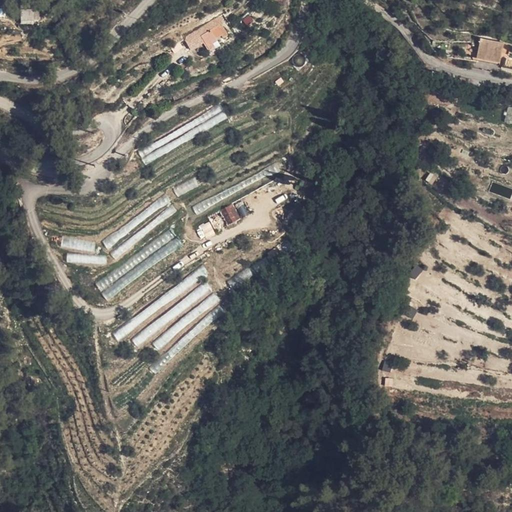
[(37,0),(28,0),(19,2),(21,17),(33,15),(32,9),(31,4),(38,3),(37,0)]
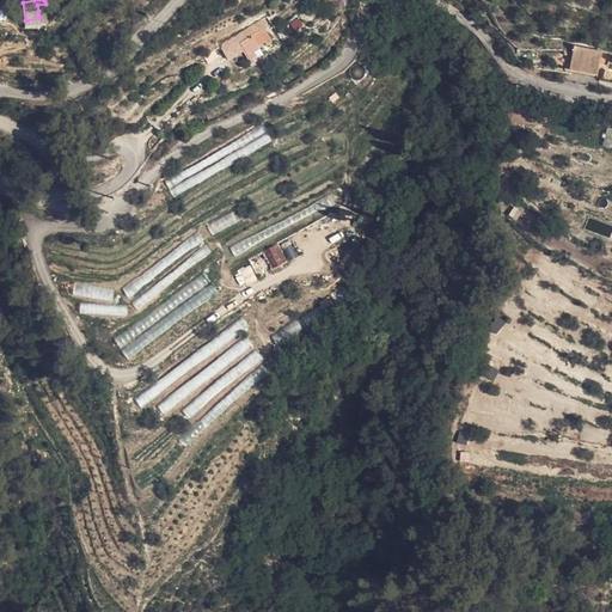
[(240,55),(246,51),(261,42),(259,40),(263,37),(259,29),(234,44),(240,55)]
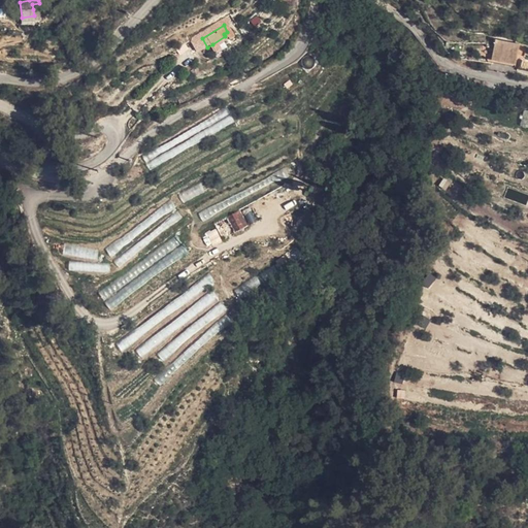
[(527,45),(520,44),(518,55),(526,57),(527,48),(527,45)]
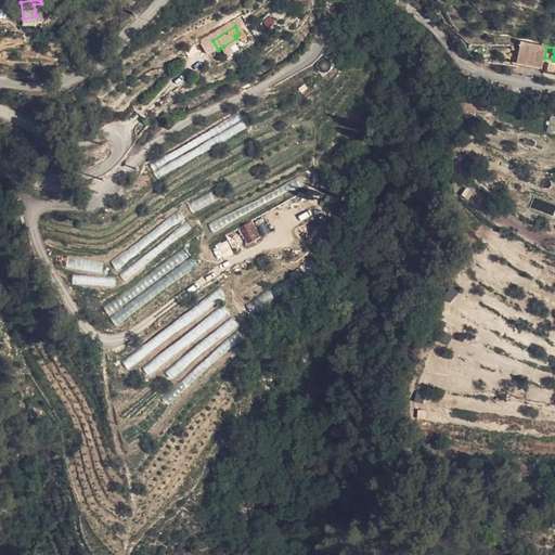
[(510,71),(534,76),(539,57),(514,52),(510,71)]
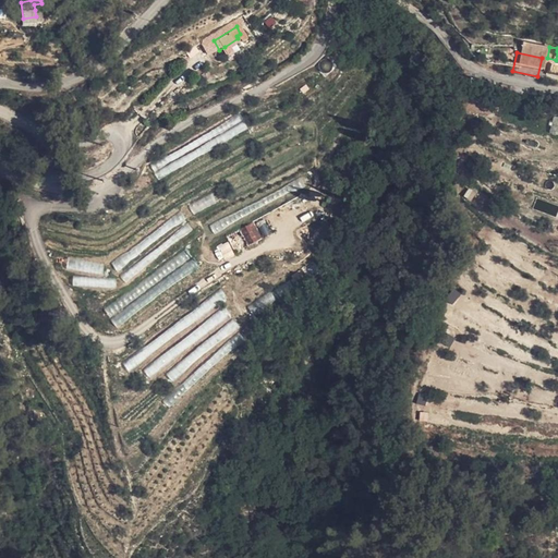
[(536,81),(537,76),(512,71),(511,74),(536,81)]
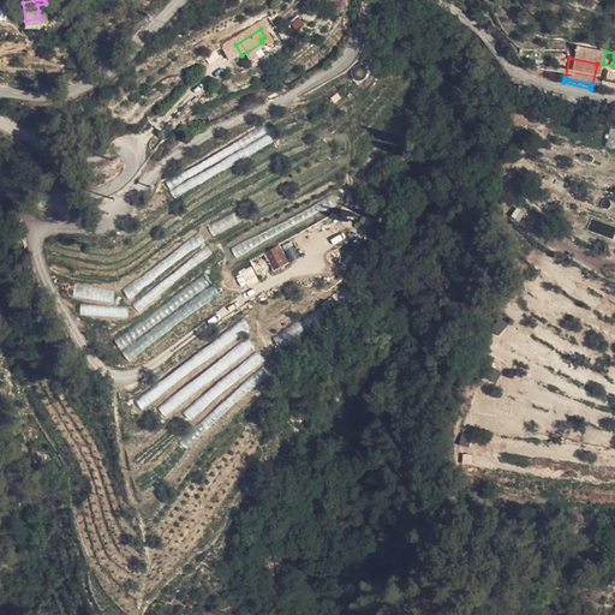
[(511,216),(519,222),(525,212),(517,207),(511,216)]
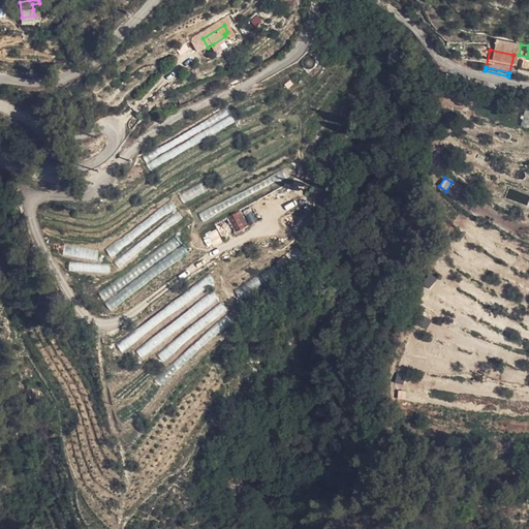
[(147,234),(151,240),(182,218),(170,203),(105,249),(118,267),(138,252),(132,244),(147,234)]
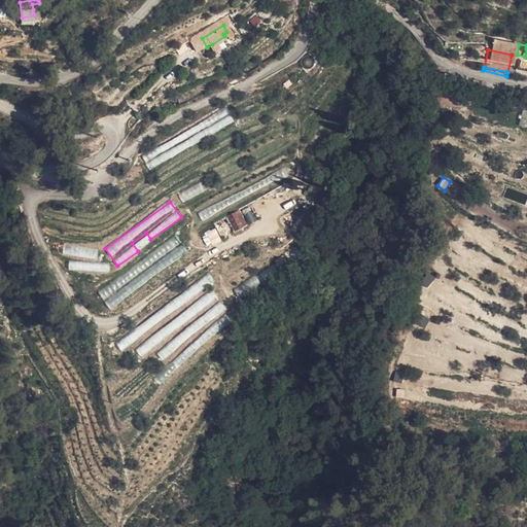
[(227,215),(235,231),(249,222),(240,207),(227,215)]
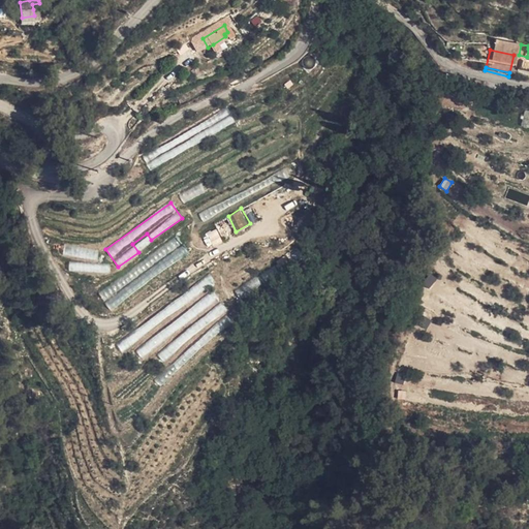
[(111,309),(188,252),(177,237),(99,293),(111,309)]
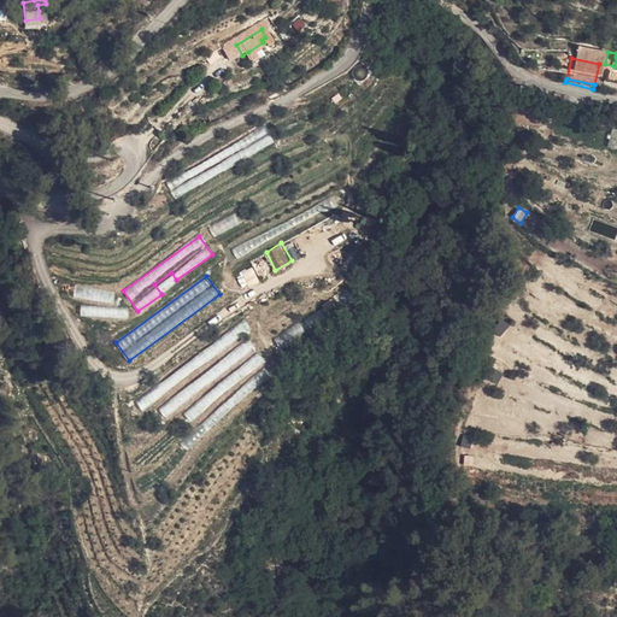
[(76,285),(74,297),(112,304),(115,292),(76,285)]
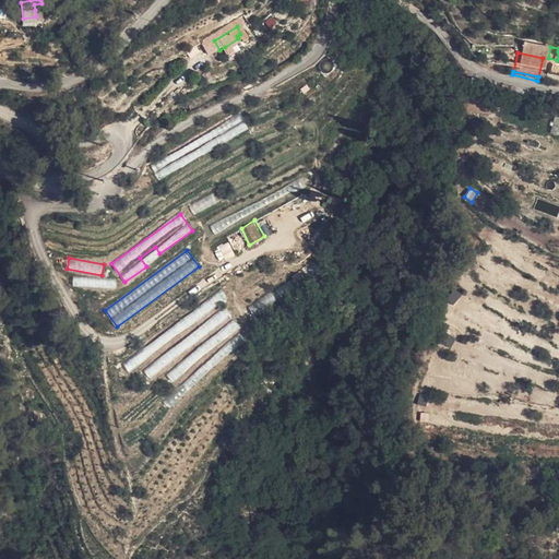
[(455,306),(462,293),(452,288),(445,301),(455,306)]
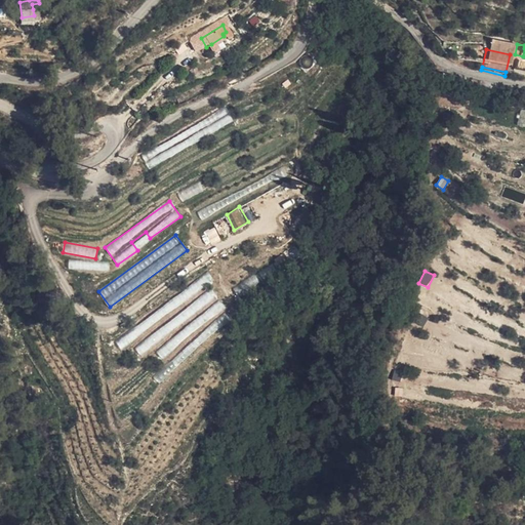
[(209,274),(114,339),(120,348),(215,283),(209,274)]
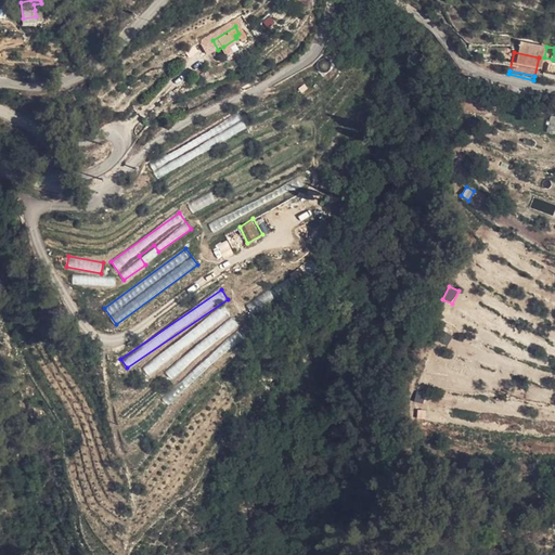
[(245,302),(250,313),(275,301),(270,292),(245,302)]
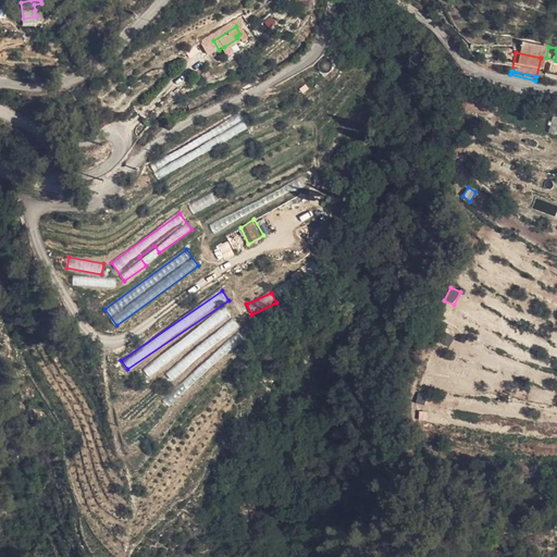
[(225,308),(141,368),(147,375),(231,317),(225,308)]
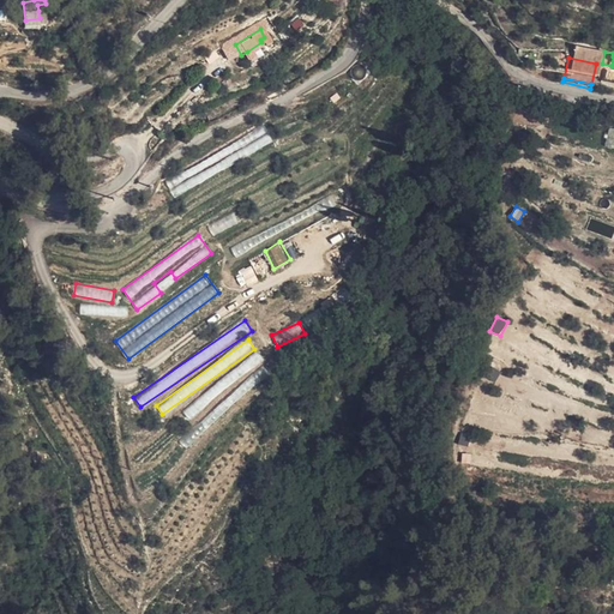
[(258,354),(180,409),(186,417),(265,362),(258,354)]
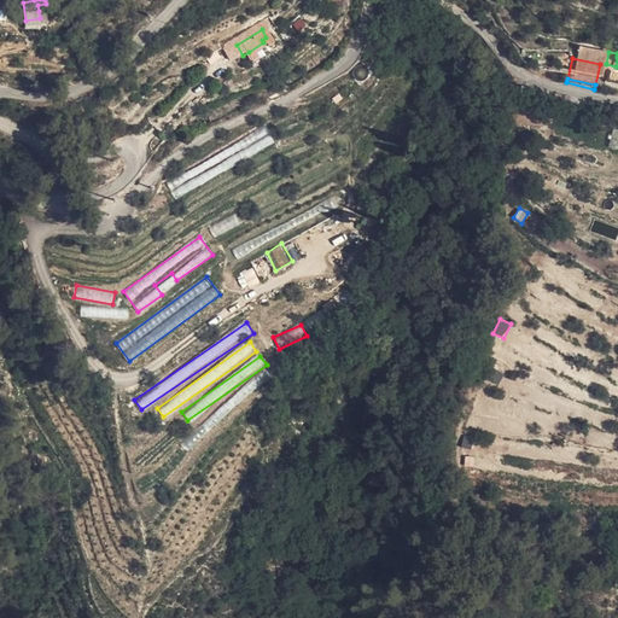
[(471,448),(473,437),(464,435),(461,447),(471,448)]
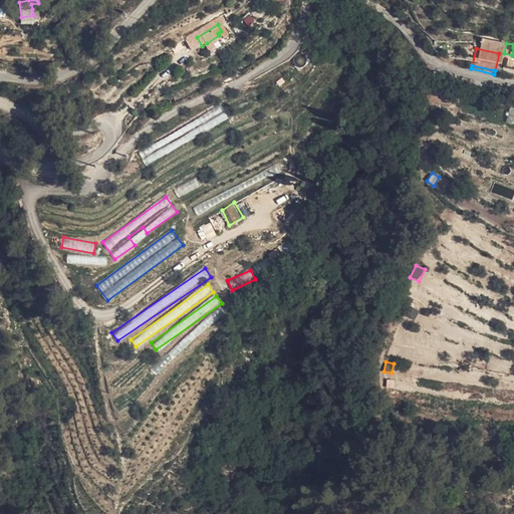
All buildings are outlined.
